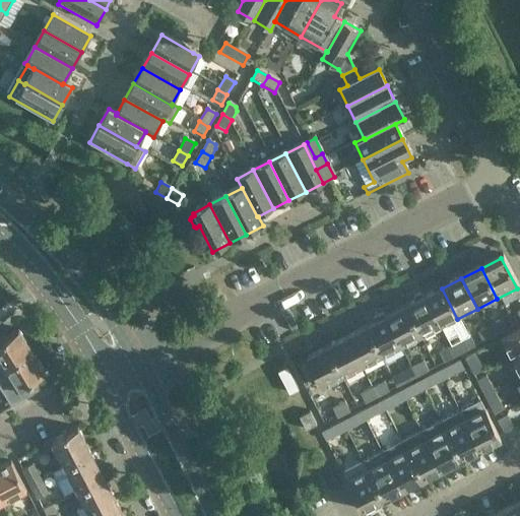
[(457,319),(442,288),(423,299),(438,329),(457,319)]
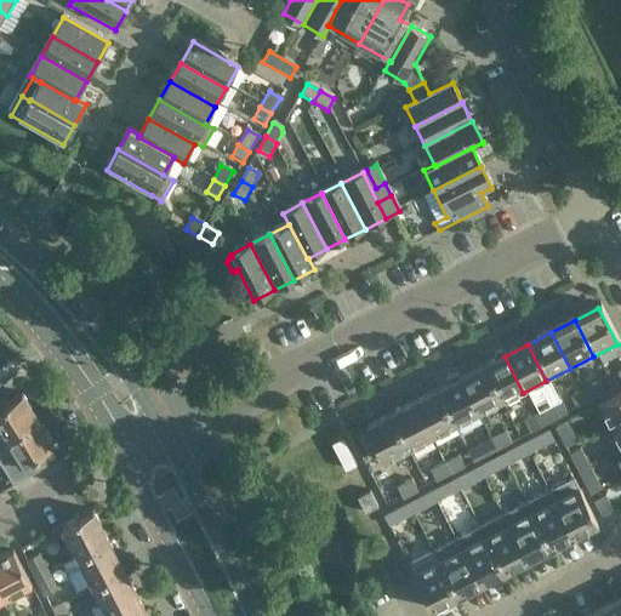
[(493,358),(494,363),(482,369),(500,405),(523,393),(505,357),(503,358),(500,354),(493,358)]
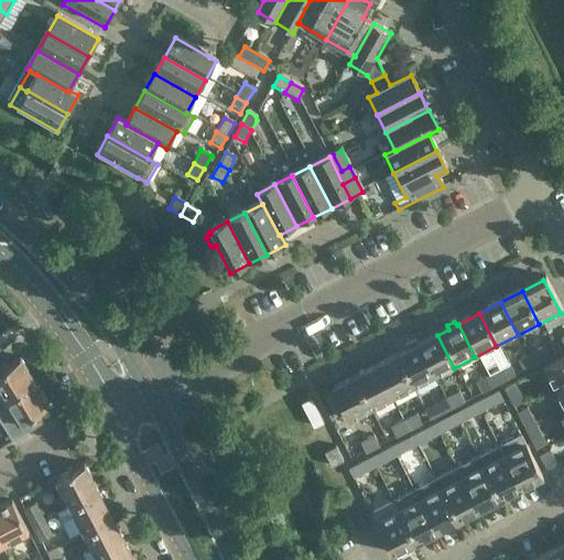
[(454,368),(437,335),(416,346),(433,379),(454,368)]
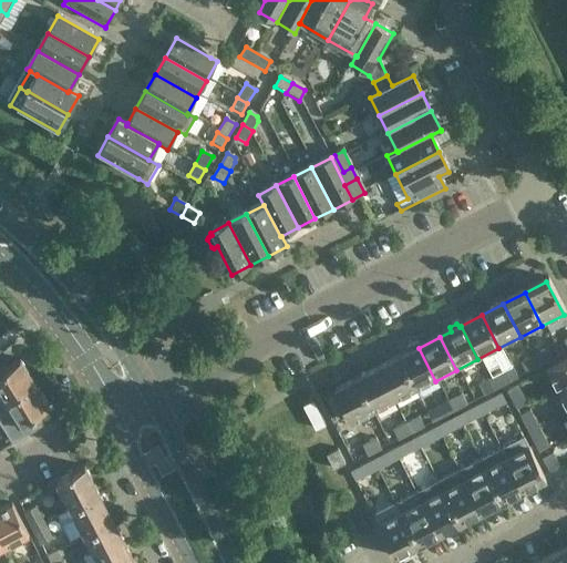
[(435,381),(419,348),(397,359),(414,392),(435,381)]
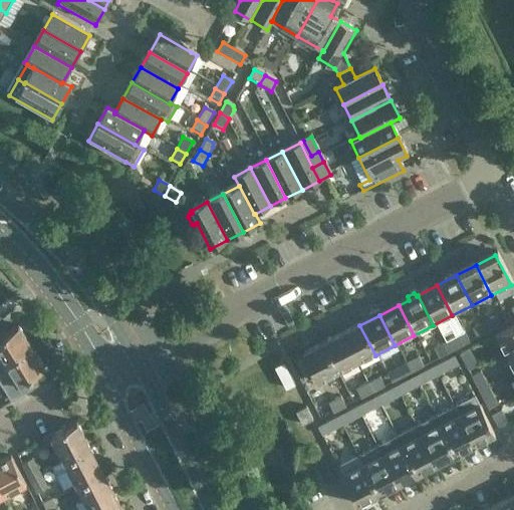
[(482,324),(487,333),(501,326),(496,317),(482,324)]
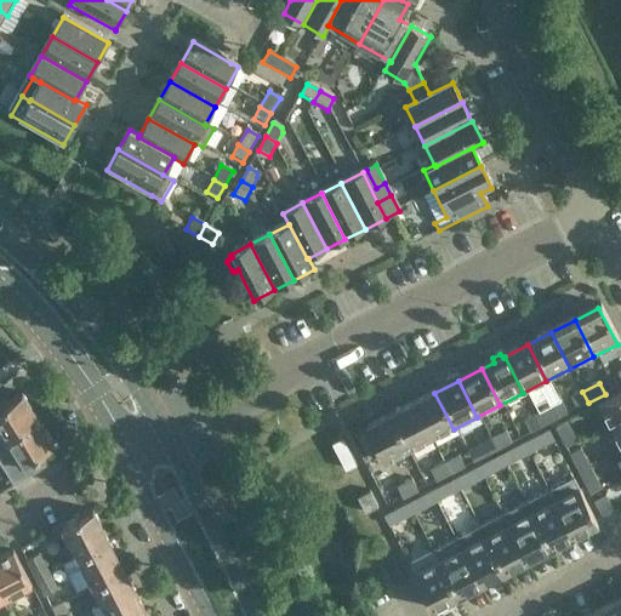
[(588,403),(582,392),(569,399),(575,410),(588,403)]
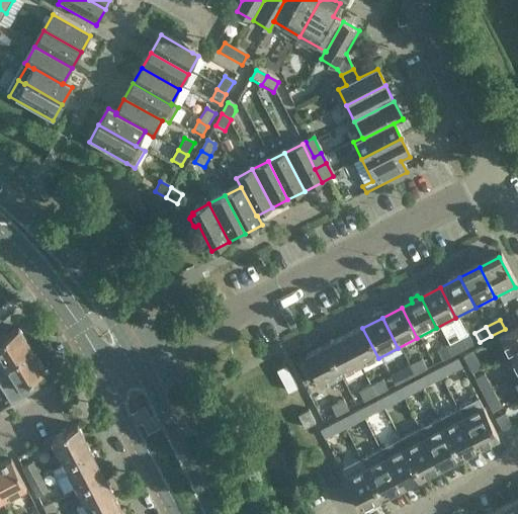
[(378,358),(362,328),(343,338),(359,368),(378,358)]
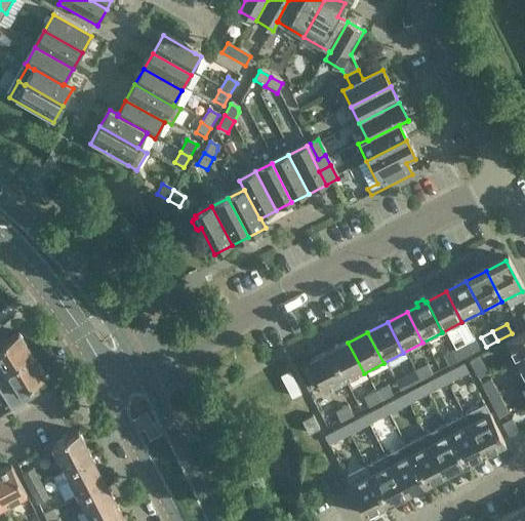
[(524,333),(506,345),(516,364),(524,359),(524,333)]
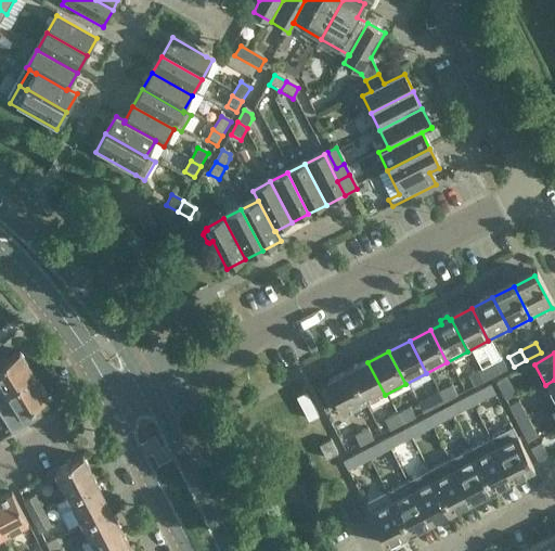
[(20,355),(1,367),(0,362),(0,397),(4,396),(9,393),(34,376),(20,355)]
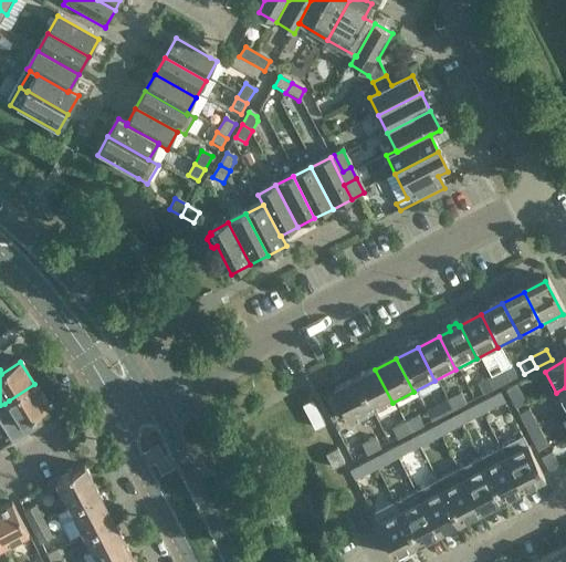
[(488,380),(493,391),(516,378),(511,367),(488,380)]
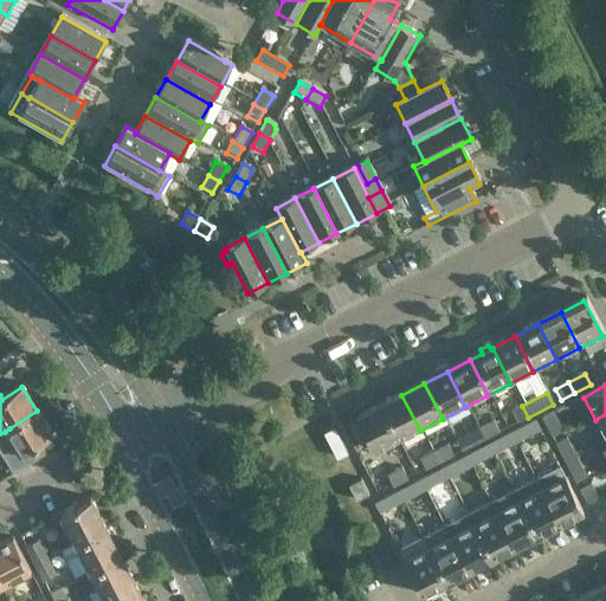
[(420,431),(401,395),(379,407),(398,443),(420,431)]
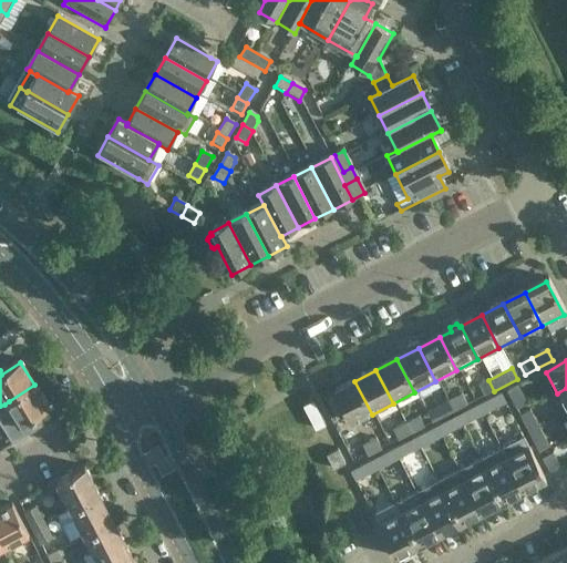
[(494,391),(488,380),(477,387),(483,397),(494,391)]
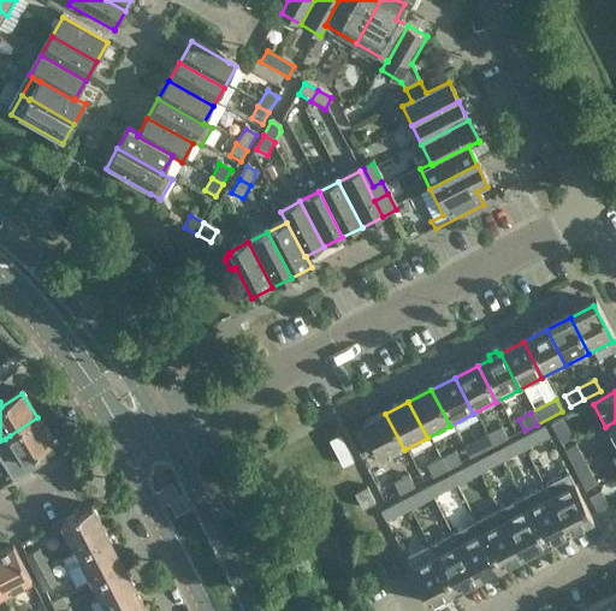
[(404,450),(385,414),(361,427),(379,463),(404,450)]
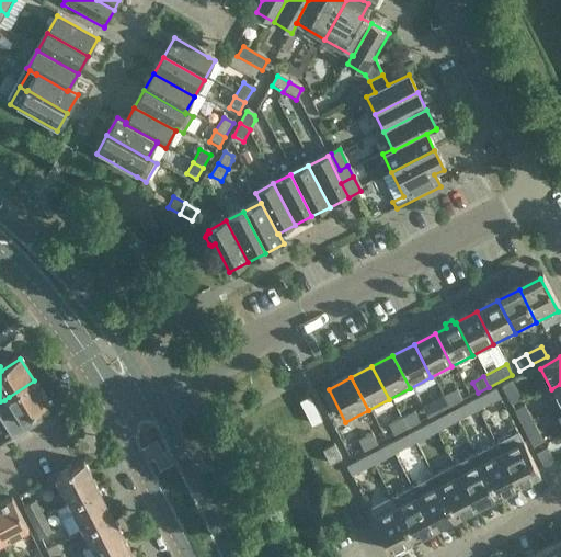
[(49,406),(34,381),(9,397),(4,400),(20,424),(49,406)]
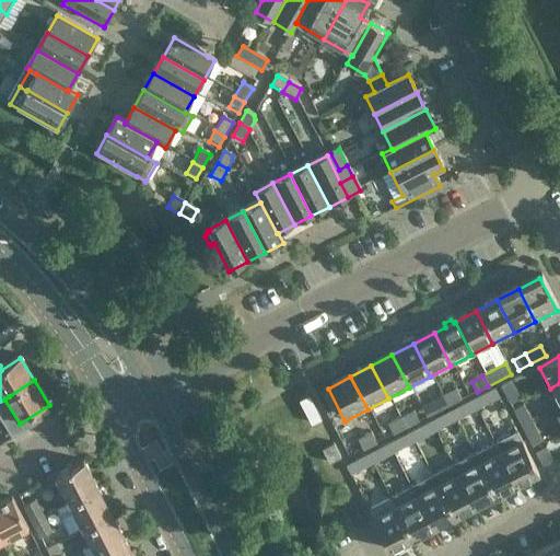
[(500,389),(504,397),(514,392),(510,383),(500,389)]
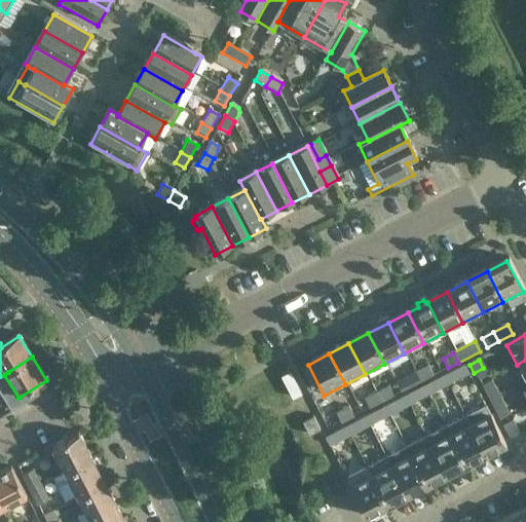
[(525,360),(517,365),(525,382),(525,360)]
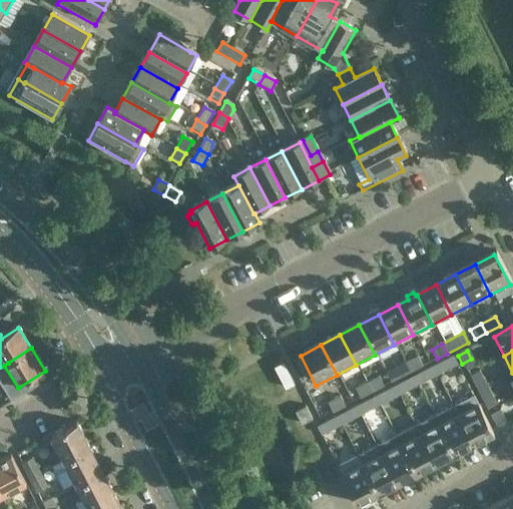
[(404,364),(409,374),(423,367),(418,357),(404,364)]
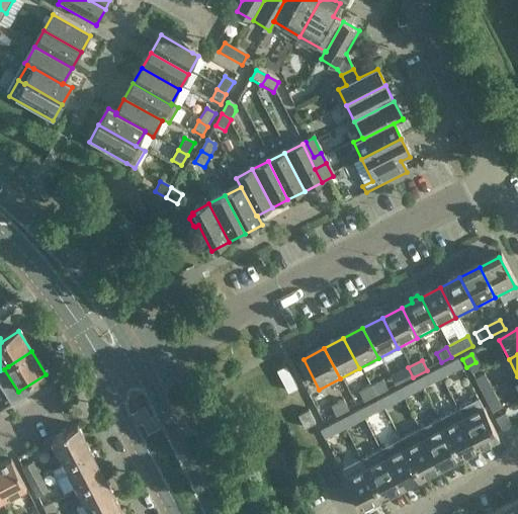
[(436,371),(441,380),(461,370),(456,361),(449,364),(436,371)]
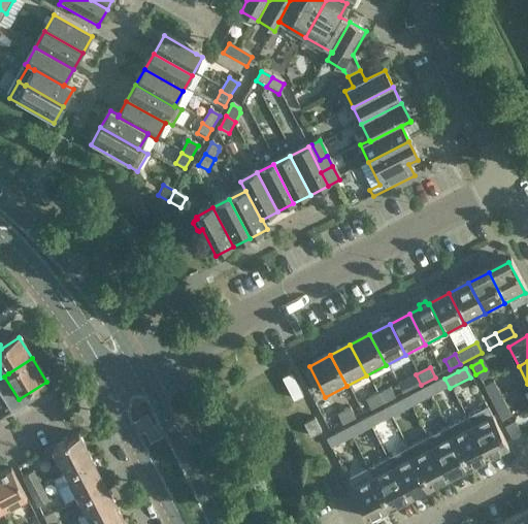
[(475,374),(481,383),(489,379),(485,369),(475,374)]
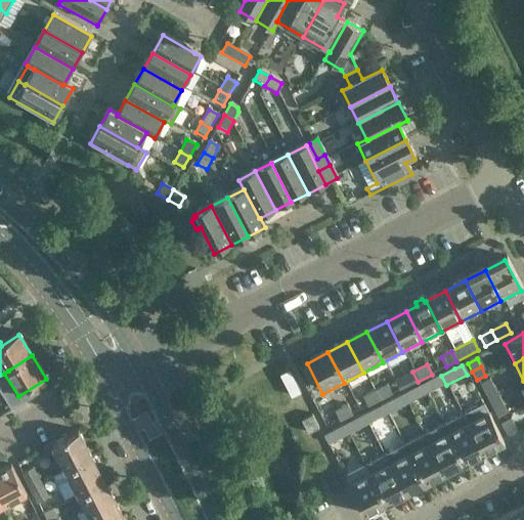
[(418,382),(412,372),(394,382),(398,392),(418,382)]
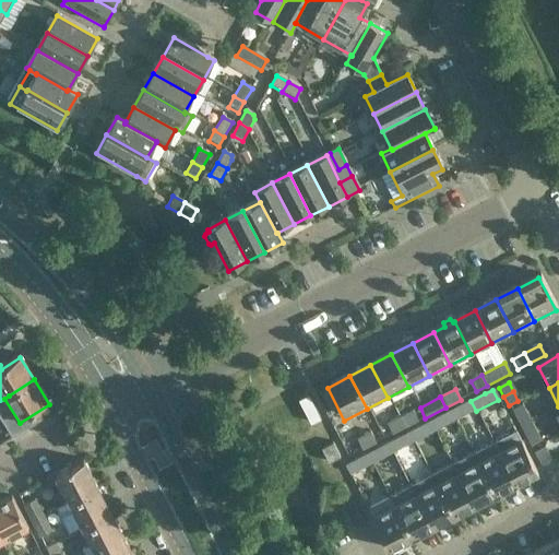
[(476,411),(471,401),(459,408),(464,417),(476,411)]
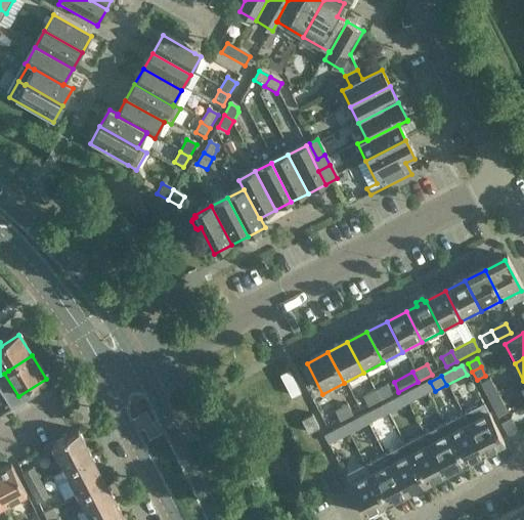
[(480,386),(484,394),(492,390),(488,382),(480,386)]
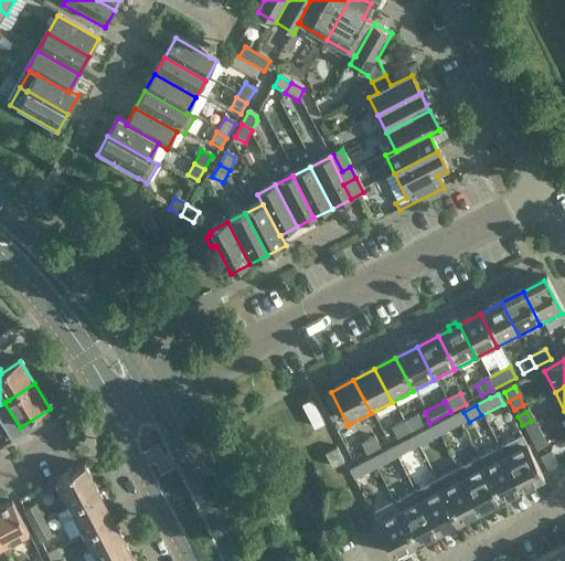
[(402,424),(407,434),(423,426),(417,415),(402,424)]
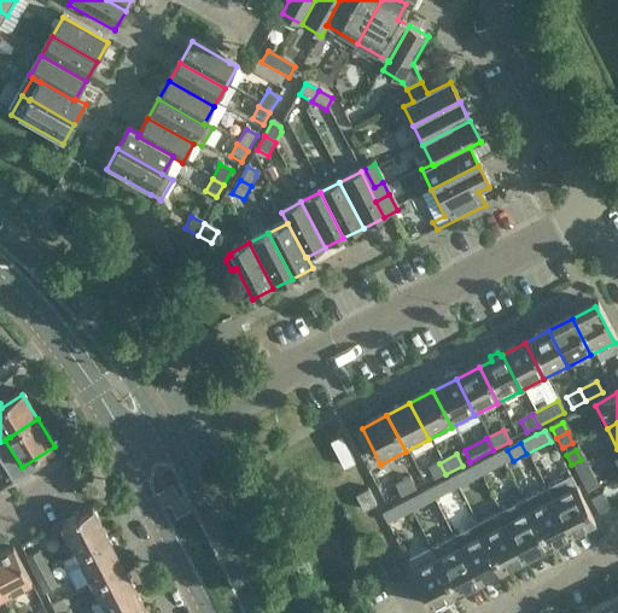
[(473,467),(479,478),(495,470),(489,459),(473,467)]
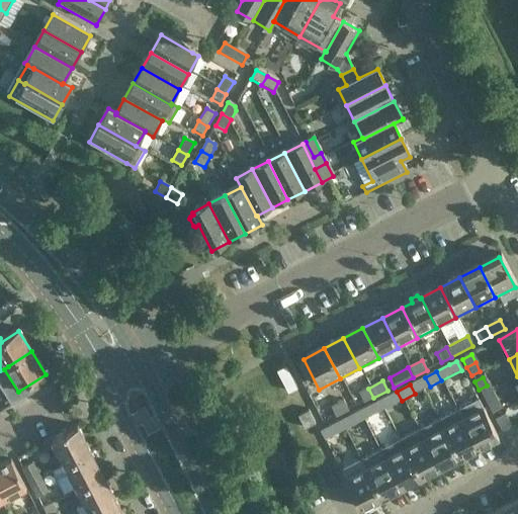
[(479,390),(483,398),(492,394),(487,386),(479,390)]
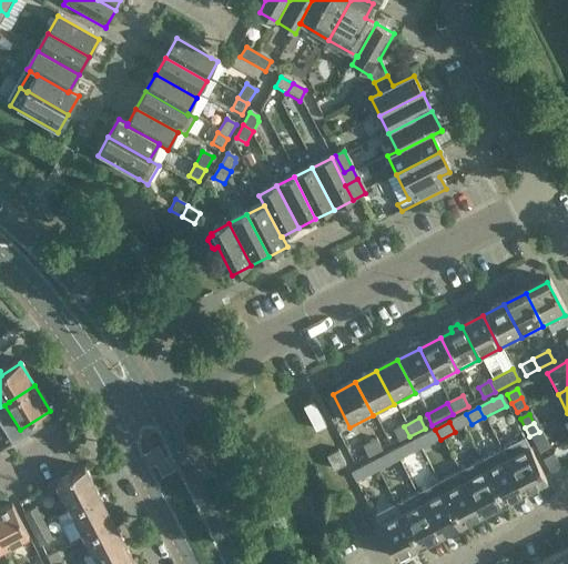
[(409,436),(404,426),(393,432),(398,443),(409,436)]
